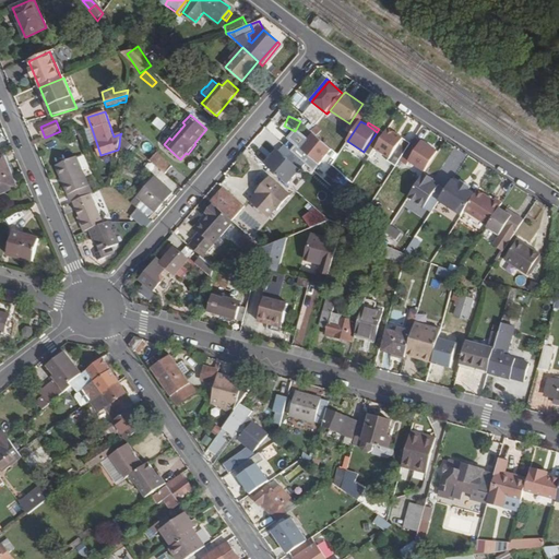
[(85,131),(90,144),(96,142),(92,129),(85,131)]
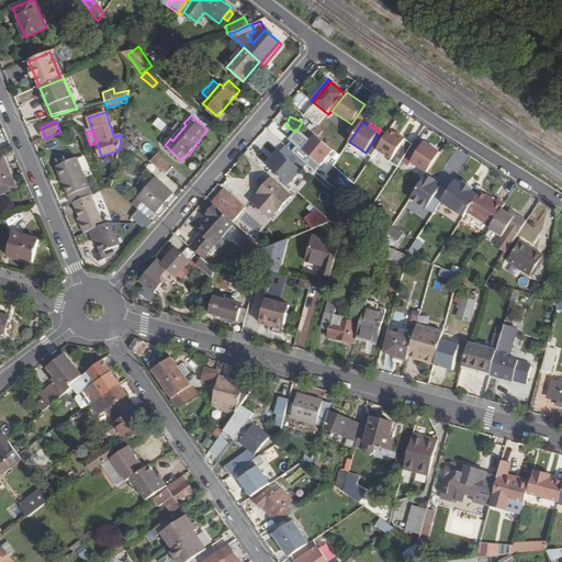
[(391,130),(377,149),(392,159),(405,139),(391,130)]
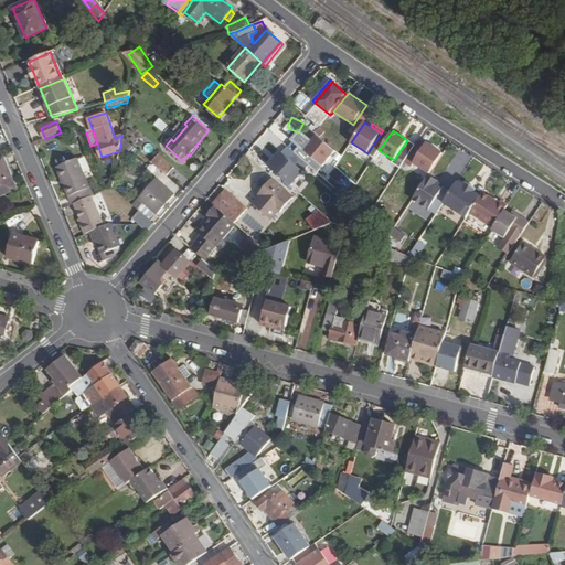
[(317,136),(304,150),(320,164),(334,149),(317,136)]
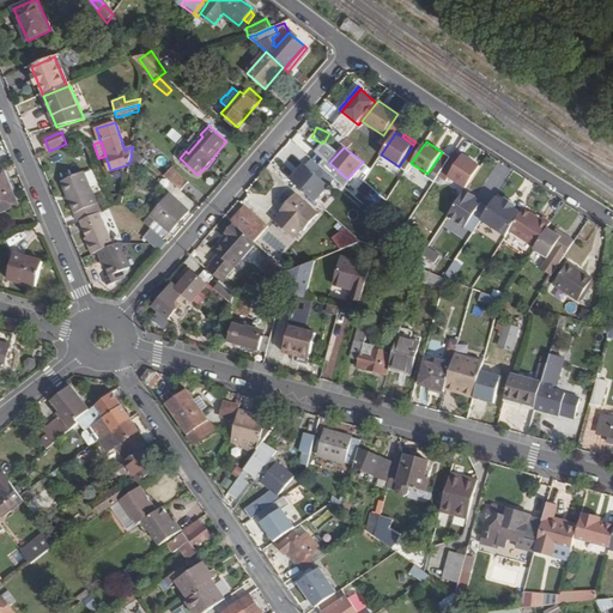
[(132,149),(131,161),(135,165),(137,164),(141,169),(146,162),(143,158),(143,157),(132,149)]
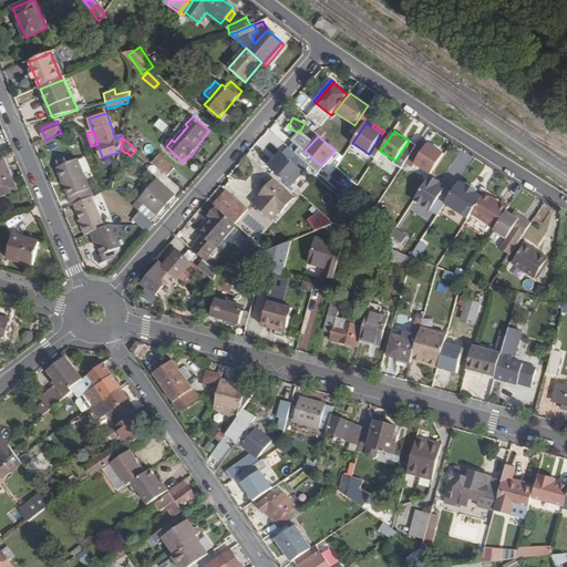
[(444,154),(428,143),(414,163),(431,174),(444,154)]
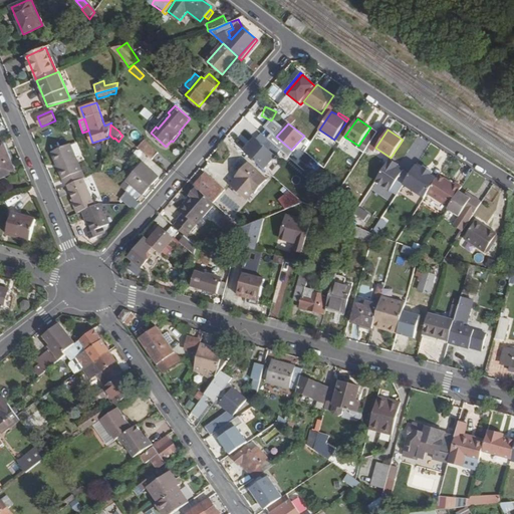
[(244,152),(264,170),(280,153),(260,136),(255,141),(254,140),(244,152)]
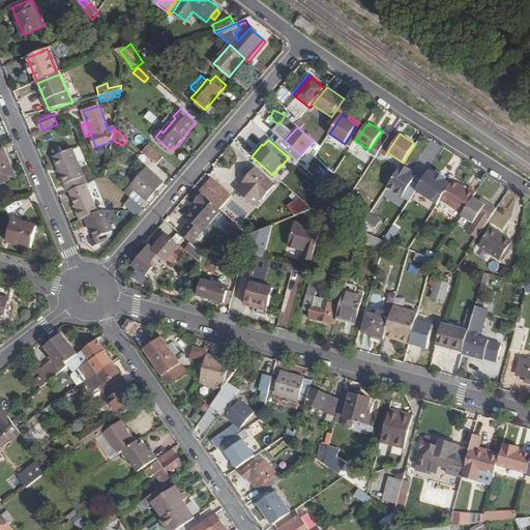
[(351,154),(366,163),(373,152),(357,144),(351,154)]
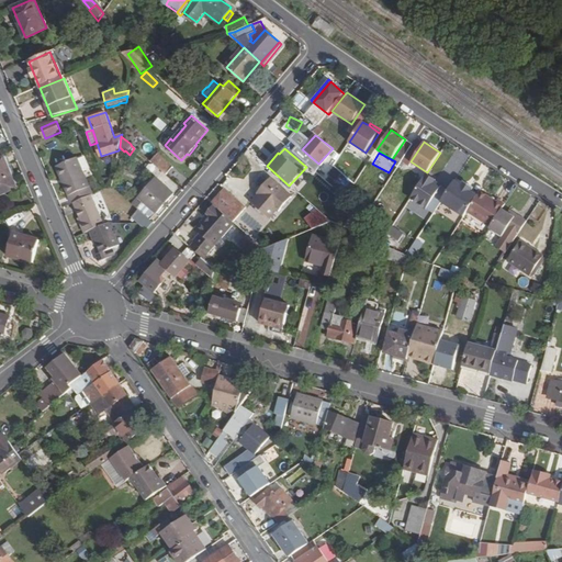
[(152,163),(166,176),(173,166),(159,154),(152,163)]
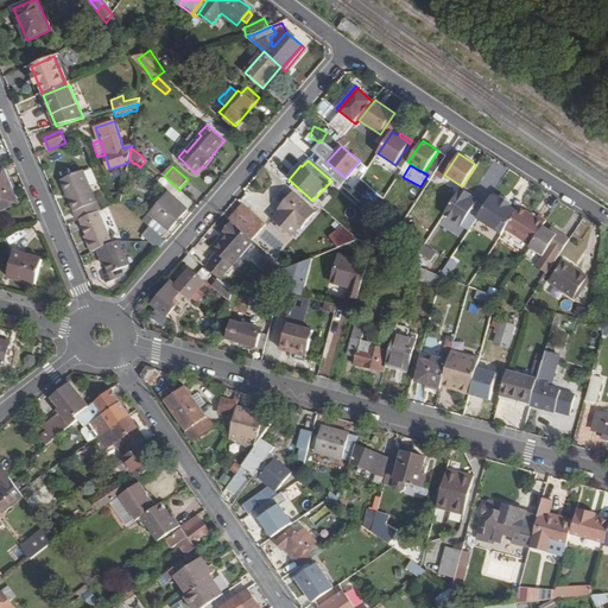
[(0,213),(19,204),(5,170),(0,171),(0,213)]
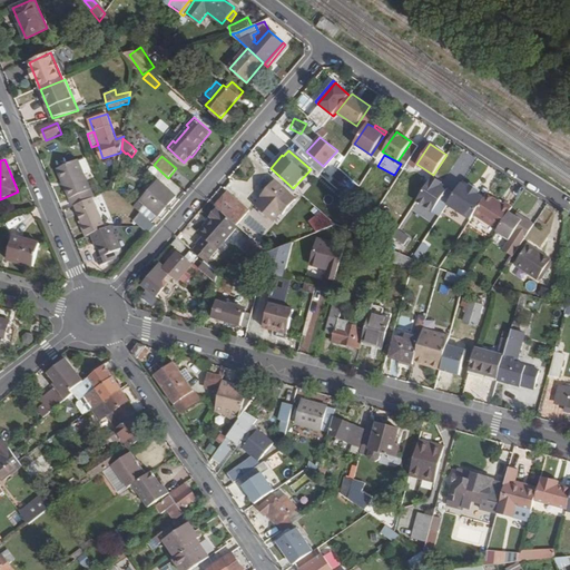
[(78,159),(57,169),(72,207),(76,206),(94,198),(95,198),(78,159)]
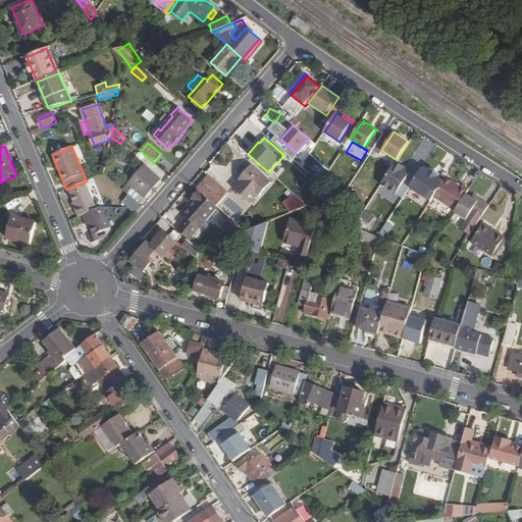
[(405,167),(397,161),(381,184),(403,198),(410,187),(417,176),(404,168),(405,167)]
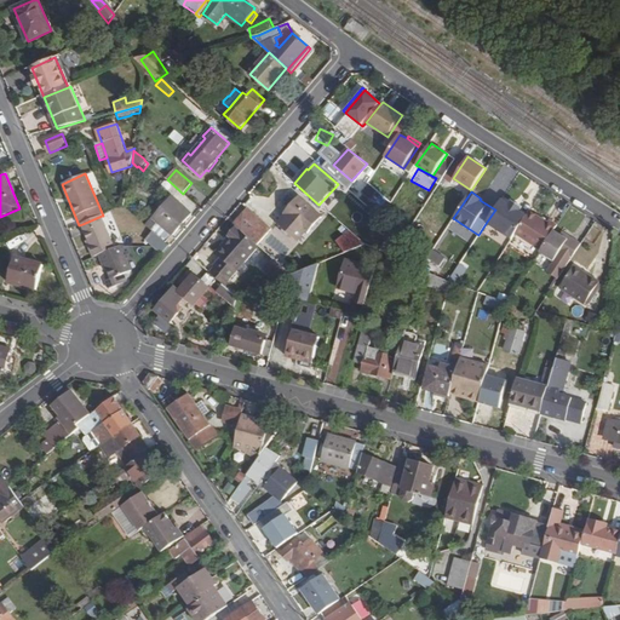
[(147,227),(166,242),(191,213),(173,196),(147,227)]
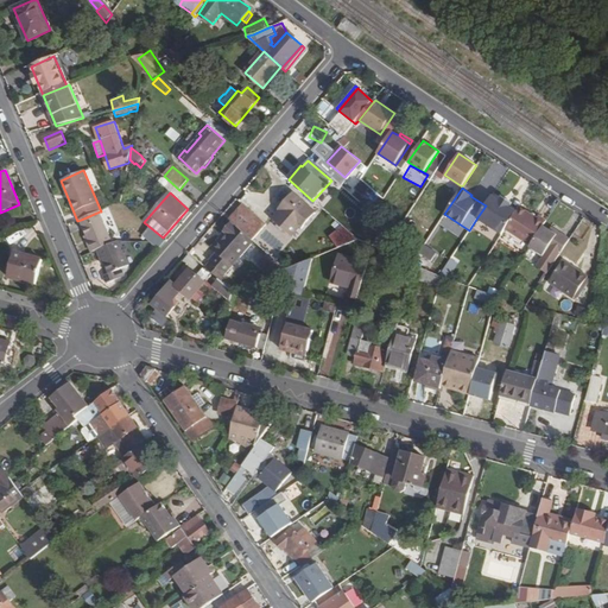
[(293,194),(284,204),(286,207),(282,211),(273,220),(292,236),(299,228),(302,229),(316,213),(293,194)]
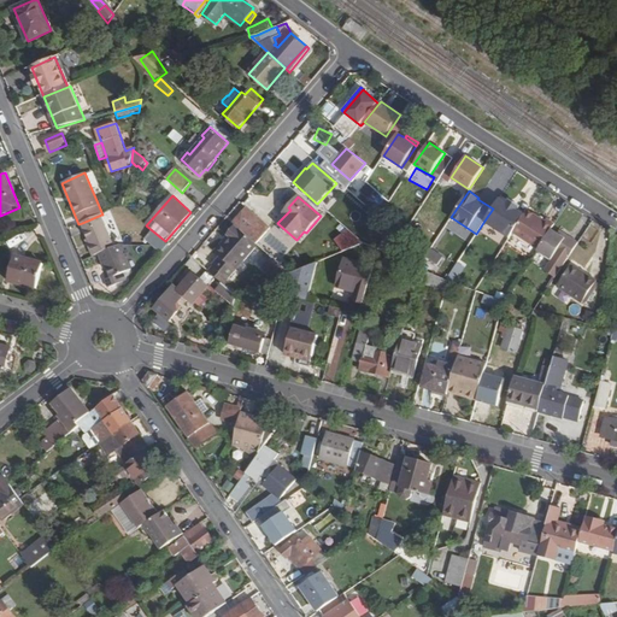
[(507,203),(499,198),(493,209),(485,221),(510,238),(513,231),(524,215),(517,210),(507,203)]
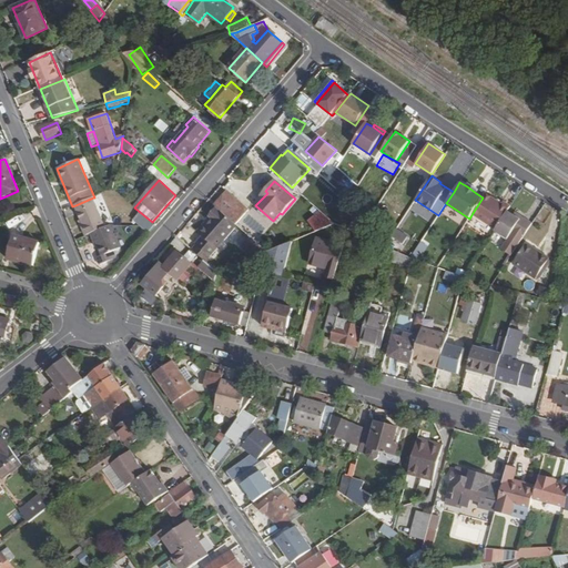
[(469,183),(467,186),(476,193),(478,190),(469,183)]
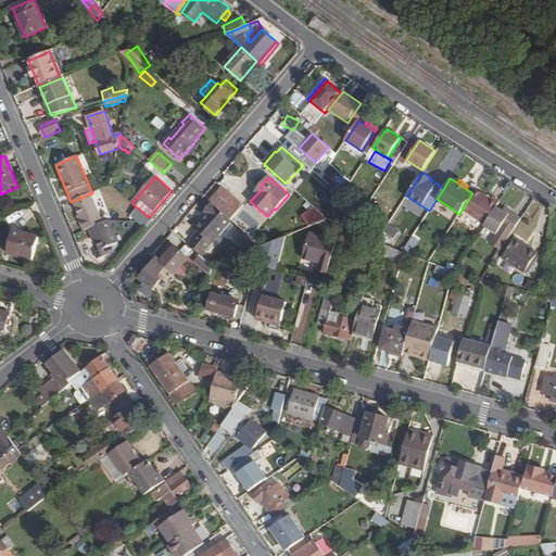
[(211,202),(216,206),(230,219),(242,205),(223,188),(211,202)]
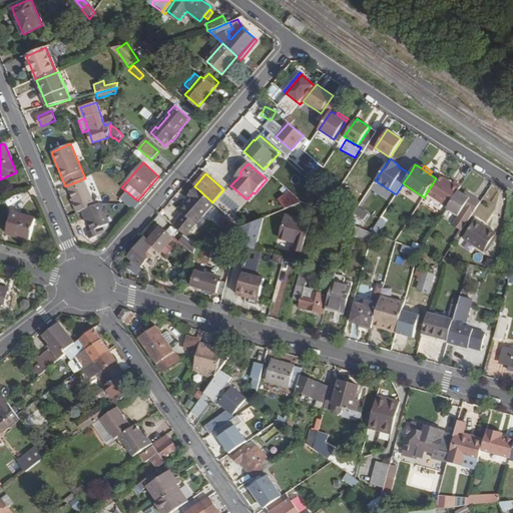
[(454,183),(439,173),(436,178),(427,192),(448,206),(459,190),(462,185),(455,181),(454,183)]
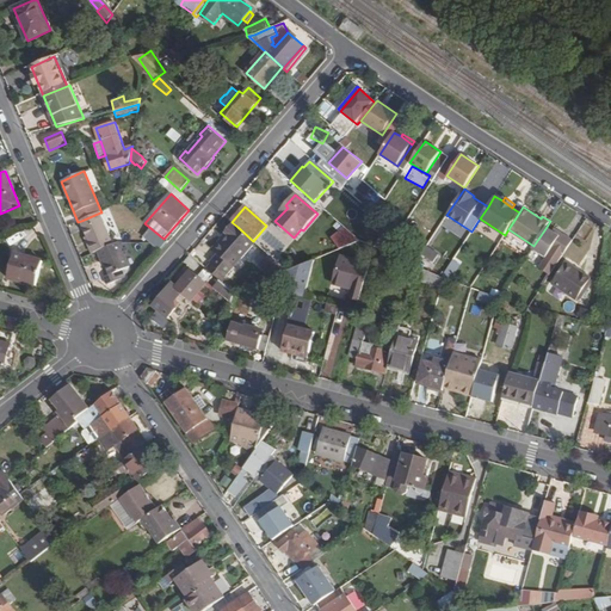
[(87,245),(92,254),(98,252),(113,245),(100,213),(81,221),(90,244),(87,245)]
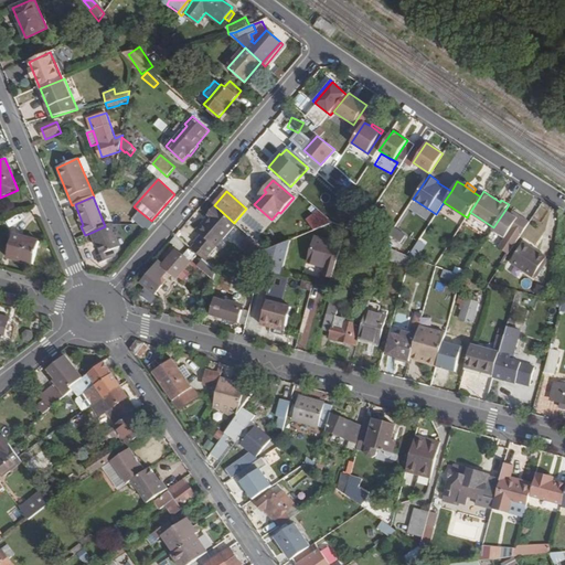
[(215,246),(235,223),(234,223),(220,210),(199,233),(201,234),(194,242),(211,256),(217,248),(215,246)]
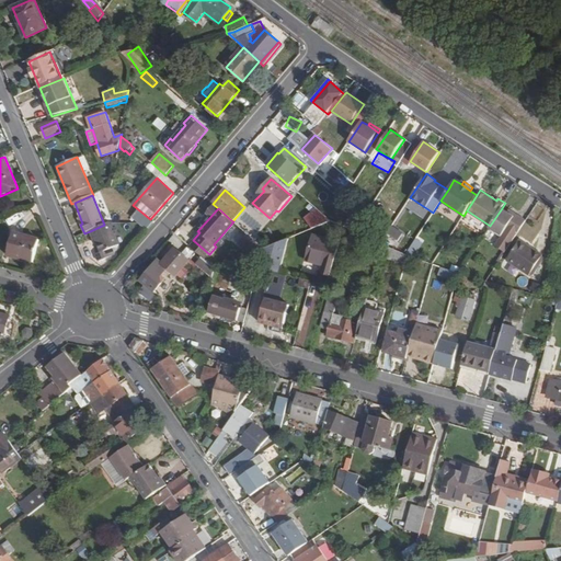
[(490,226),(489,229),(502,237),(495,247),(502,252),(505,253),(526,220),(517,214),(515,217),(510,214),(502,208),(490,226)]
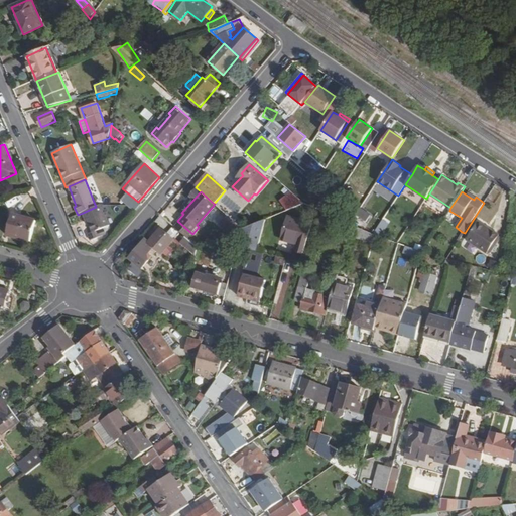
[(279,201),(288,211),(304,205),(290,192),(279,201)]
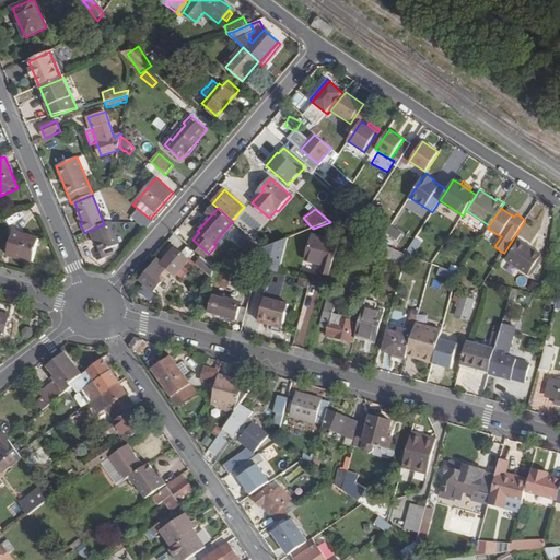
[(119,245),(109,222),(104,224),(90,231),(94,241),(96,240),(102,252),(95,255),(98,263),(115,255),(112,247),(119,245)]
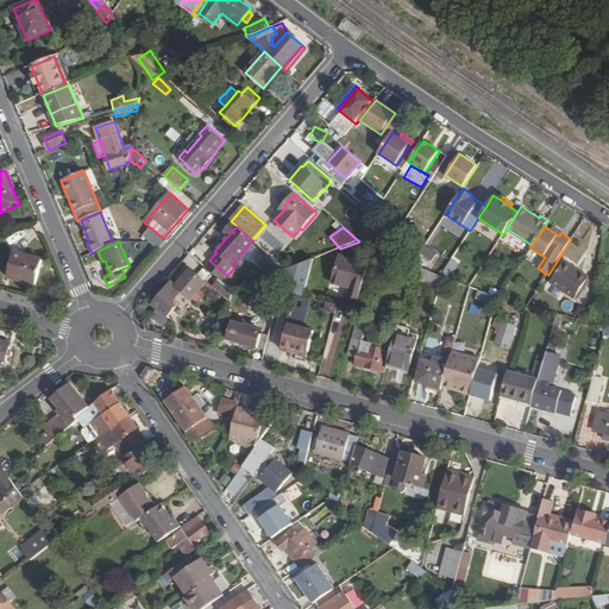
[(340,256),(333,283),(351,288),(350,295),(359,297),(360,290),(372,248),(364,244),(359,261),(340,256)]
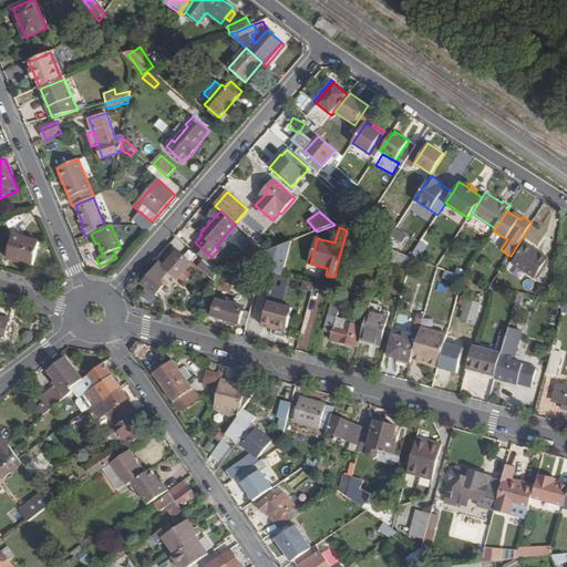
[(395,228),(390,238),(401,246),(406,236),(395,228)]
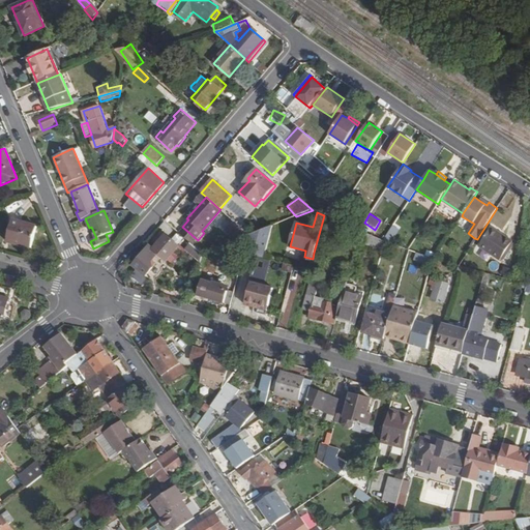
[(13,219),(7,241),(32,248),(37,227),(13,219)]
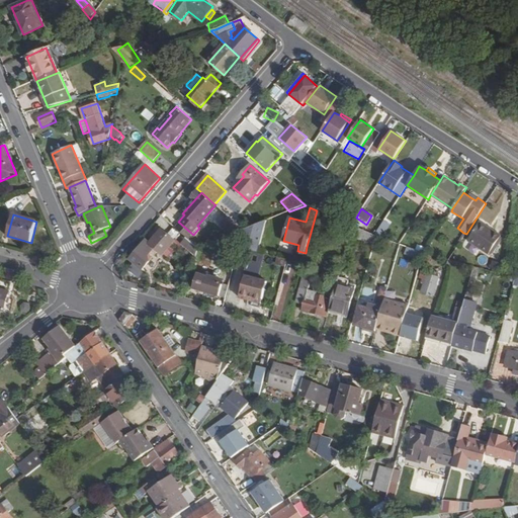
[(225,231),(231,236),(244,231),(245,230),(233,221),(225,231)]
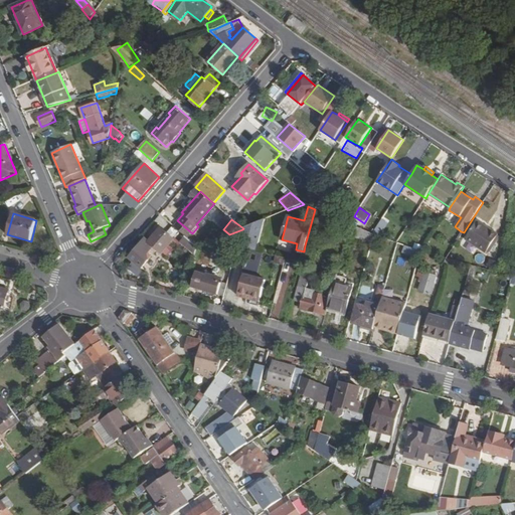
[(383,233),(389,223),(382,219),(376,229),(383,233)]
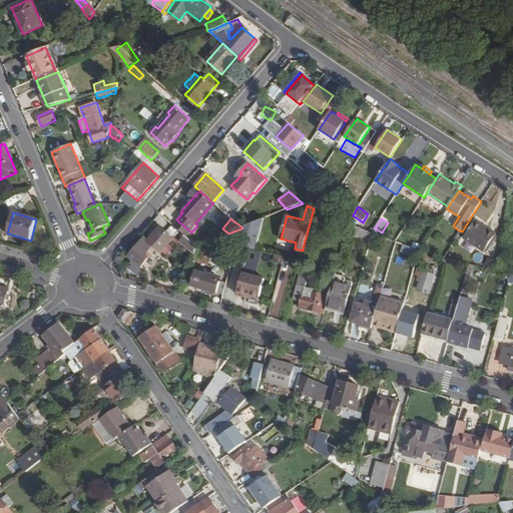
[(185,235),(186,237),(191,232),(176,219),(172,224),(185,235)]
